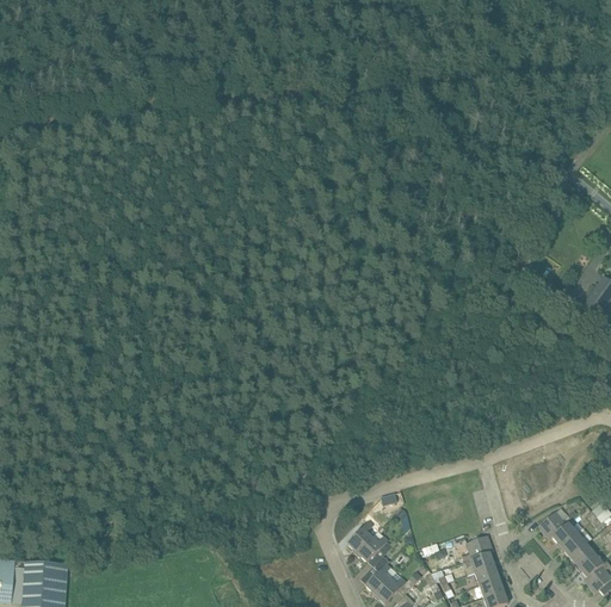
[(610,282),(604,277),(593,291),(581,308),(596,319),(610,298),(610,282)]
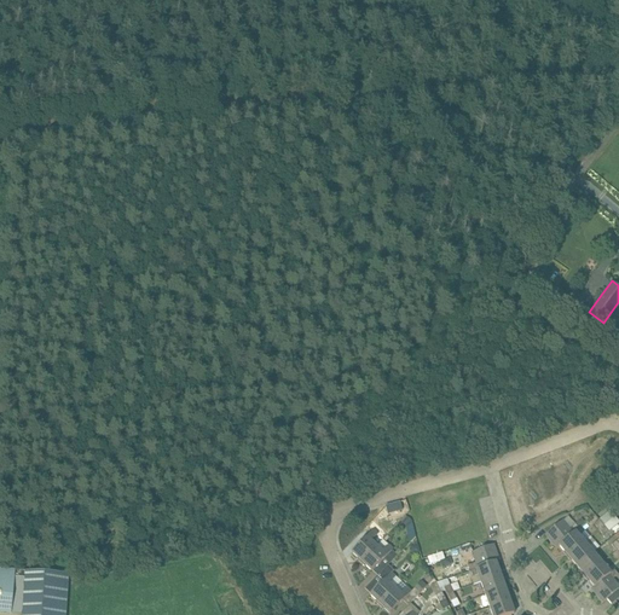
[(618,517),(608,508),(600,517),(611,528),(618,518),(618,517)]
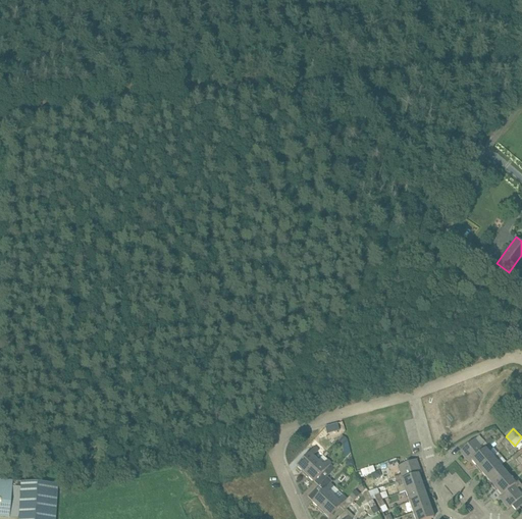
[(505,435),(501,439),(505,445),(509,440),(505,435)]
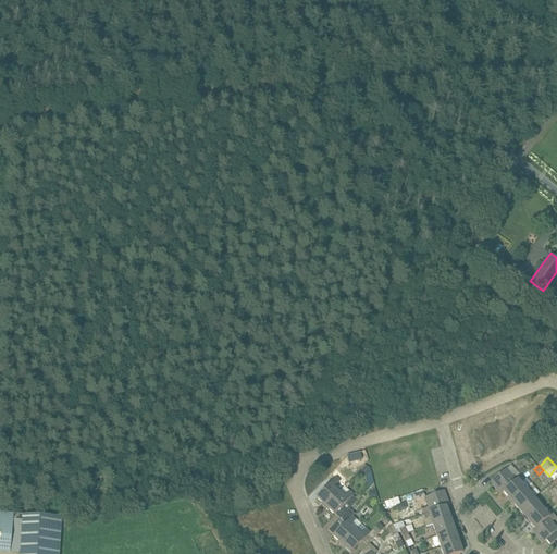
[(370,466),(364,468),(370,483),(375,481),(370,466)]
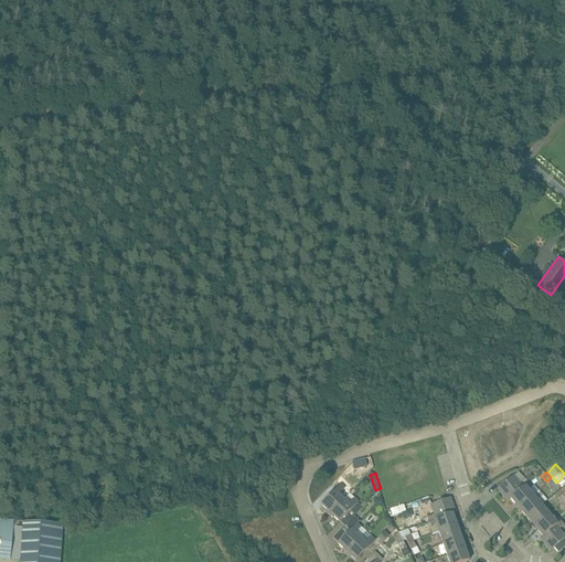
[(507,497),(528,479),(524,476),(519,480),(513,473),(498,486),(507,497)]
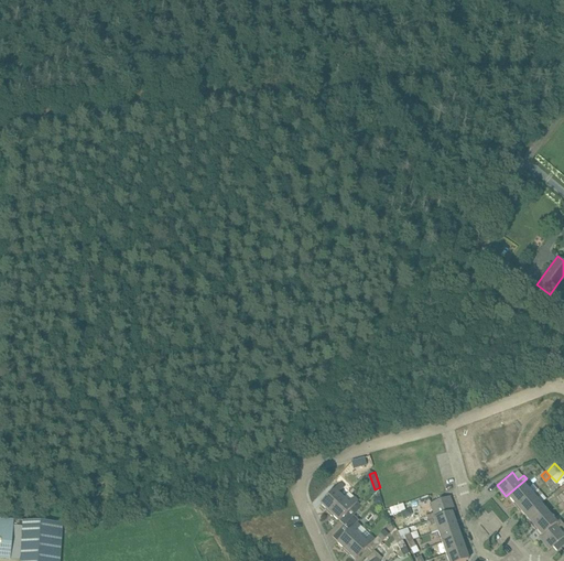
[(545,481),(550,485),(554,482),(550,476),(545,481)]
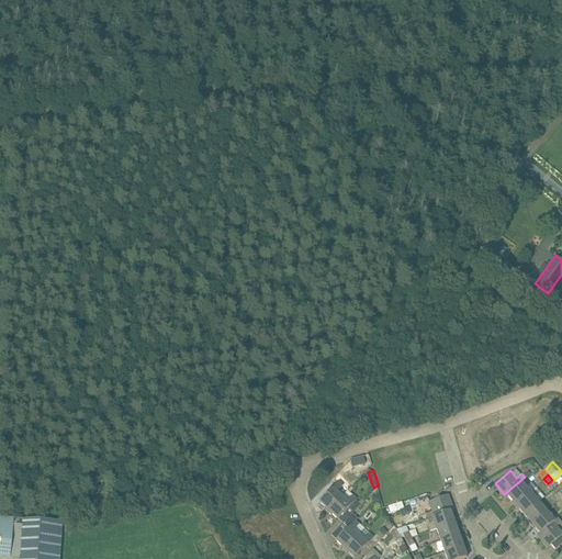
[(529,482),(525,477),(504,494),(505,495),(507,493),(516,503),(530,491),(526,485),(529,482)]
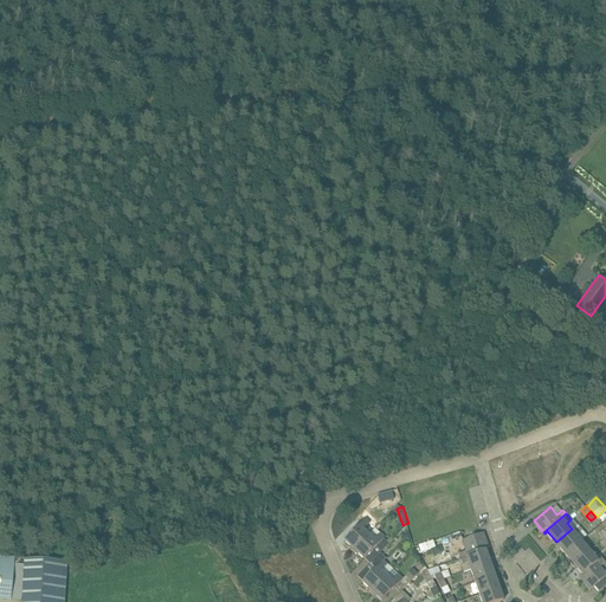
[(353,529),(345,537),(350,543),(349,544),(353,548),(360,541),(368,532),(362,526),(369,520),(365,516),(361,519),(353,529)]
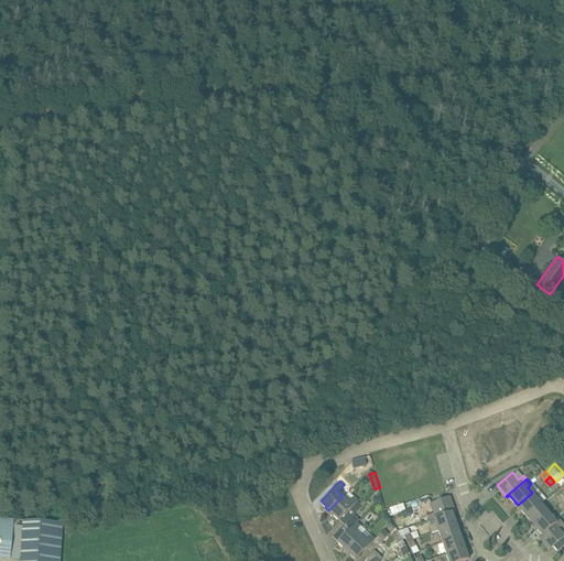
[(532,493),(518,505),(528,516),(542,504),(532,493)]
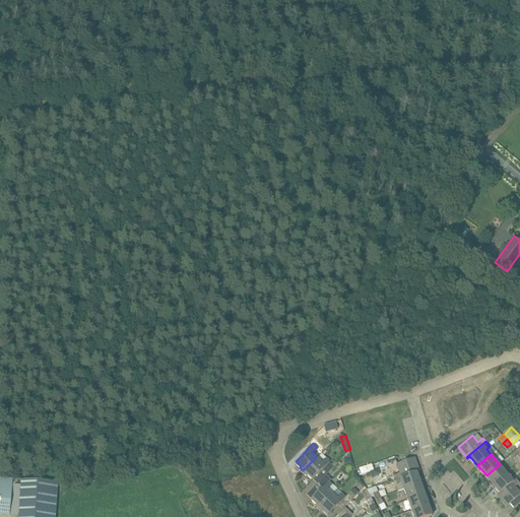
[(320,461),(316,457),(309,464),(303,470),(307,473),(312,477),(323,466),(327,471),(332,465),(328,461),(330,459),(326,455),(320,461)]
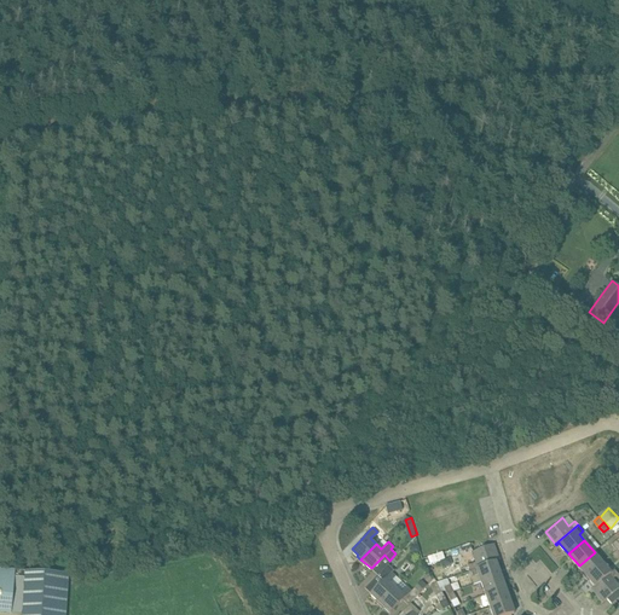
[(493,541),(472,549),(476,560),(469,563),(470,568),(496,560),(499,558),(493,541)]
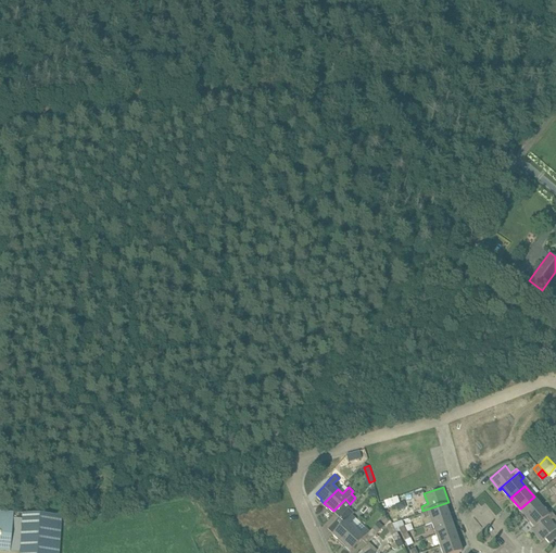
[(397,494),(384,499),(386,504),(395,501),(400,500),(397,494)]
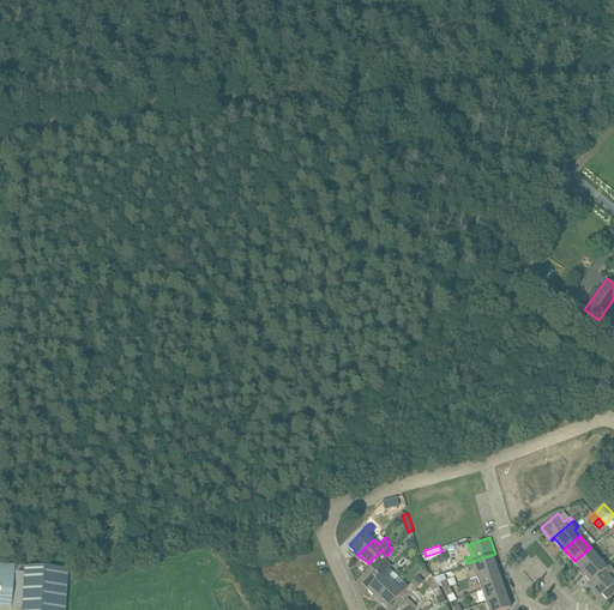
[(590,548),(575,561),(584,573),(600,560),(590,548)]
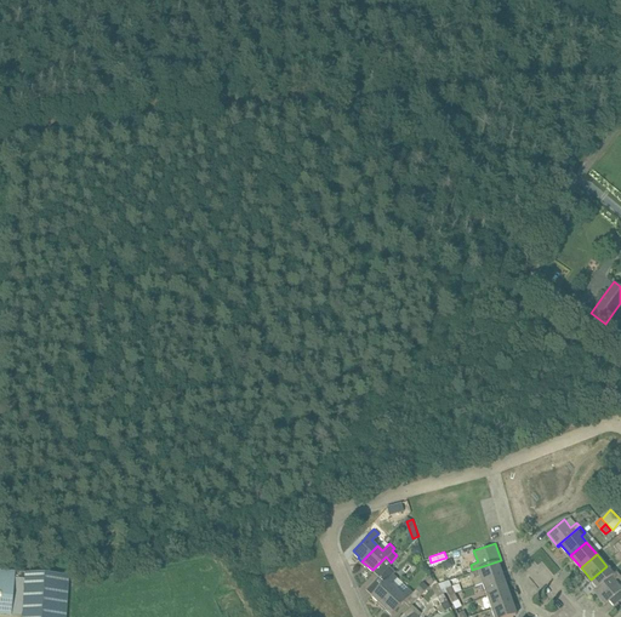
[(497,561),(472,570),(473,573),(479,572),(482,580),(501,572),(497,561)]
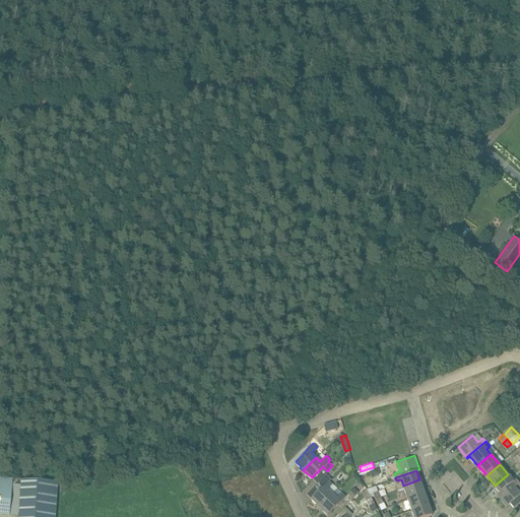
[(322,476),(316,482),(321,487),(316,491),(311,497),(316,502),(315,503),(318,506),(324,500),(325,499),(330,494),(331,493),(336,488),(332,483),(328,479),(330,476),(326,472),(322,476)]
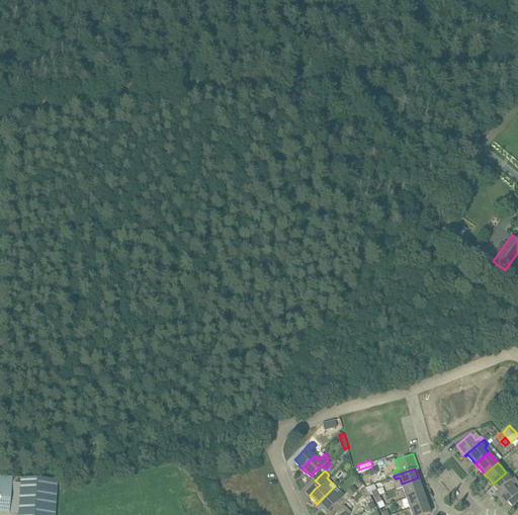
[(506,473),(493,484),(497,489),(495,491),(500,496),(513,485),(512,483),(517,479),(514,475),(510,478),(506,473)]
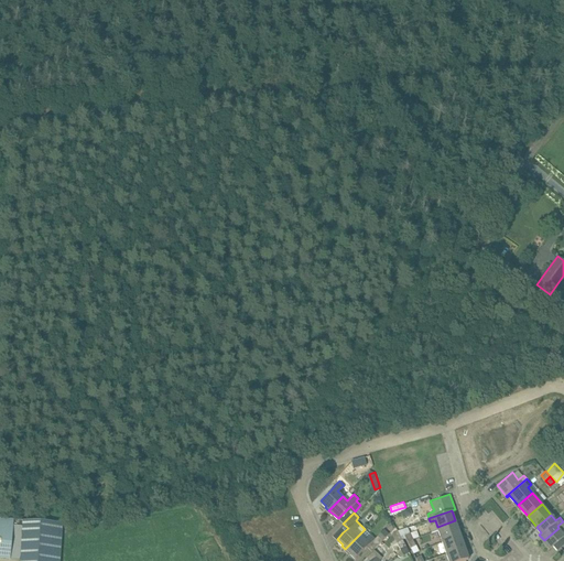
[(58,560),(62,521),(0,517),(0,553),(20,554),(19,560),(58,560)]
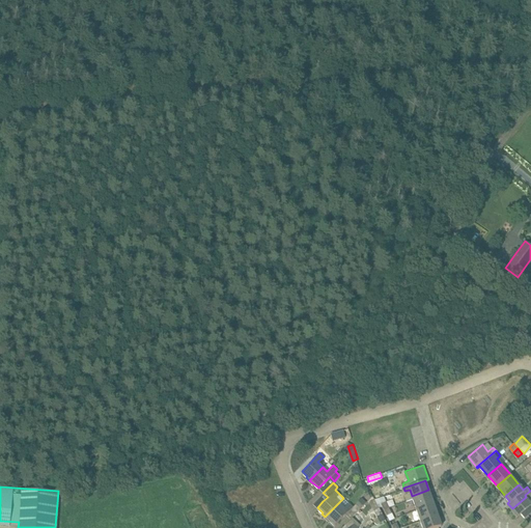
[(428,490),(412,496),(416,507),(432,501),(428,490)]
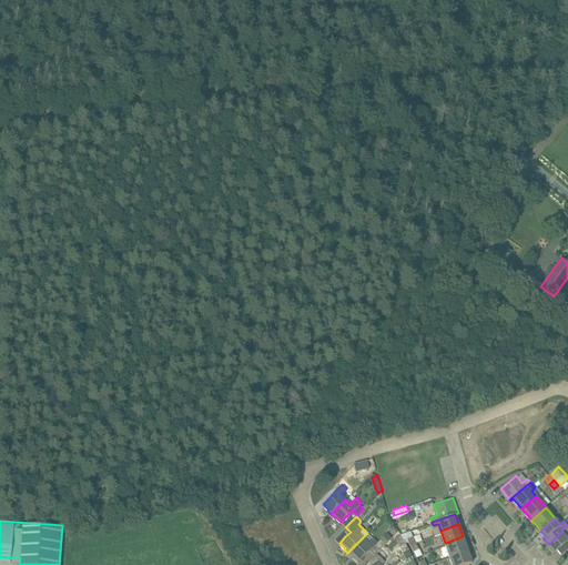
[(401,533),(405,542),(405,541),(406,542),(408,541),(409,543),(415,541),(412,533),(418,531),(417,527),(401,533)]
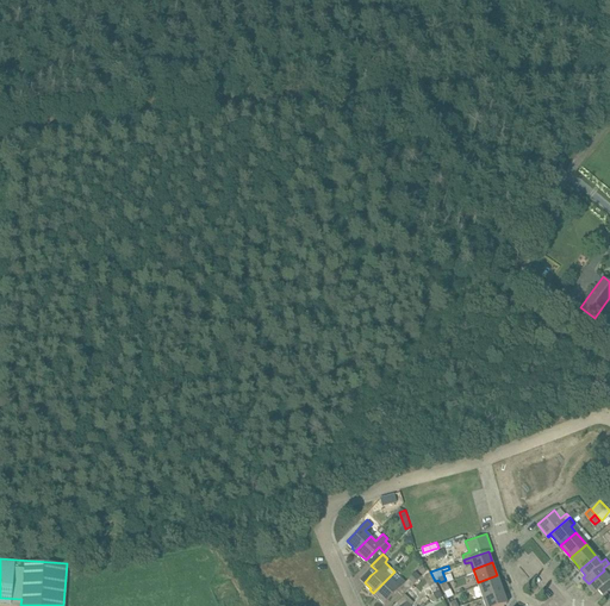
[(414,582),(421,574),(415,569),(408,578),(414,582)]
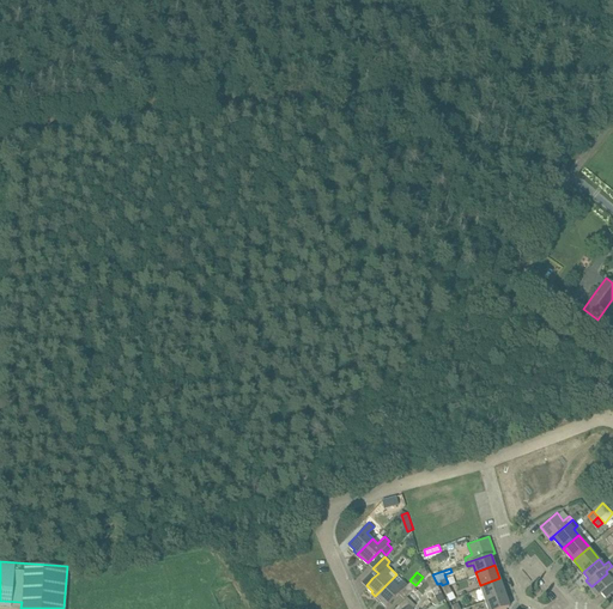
[(612,578),(607,573),(592,586),(596,594),(601,590),(606,595),(612,588),(612,582),(612,579),(612,578)]
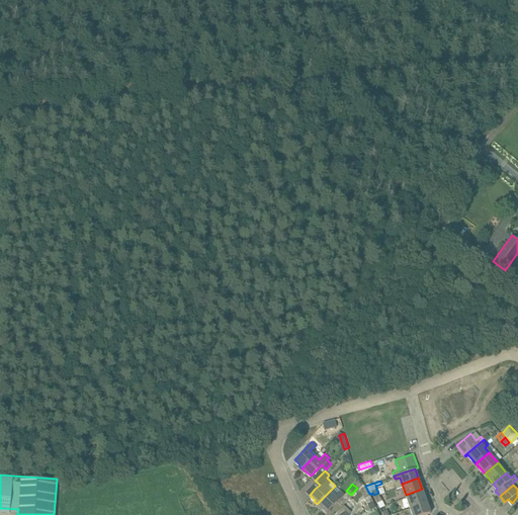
[(422,489),(406,495),(411,507),(426,501),(422,489)]
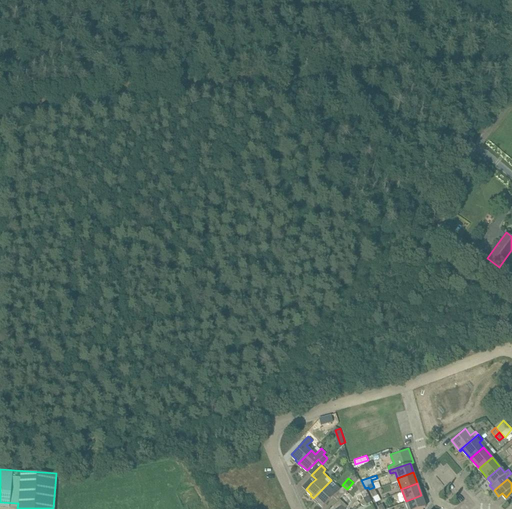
[(319,492),(313,498),(317,502),(318,501),(322,505),(326,501),(332,495),(340,487),(336,484),(330,490),(325,486),(320,491),(319,492)]
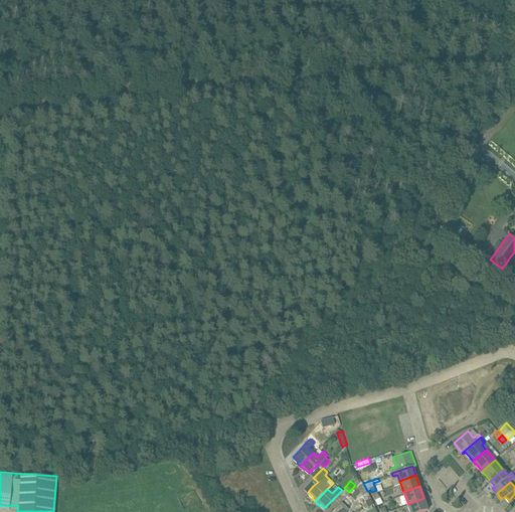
[(362,493),(366,501),(371,498),(368,491),(367,490),(367,491),(362,493)]
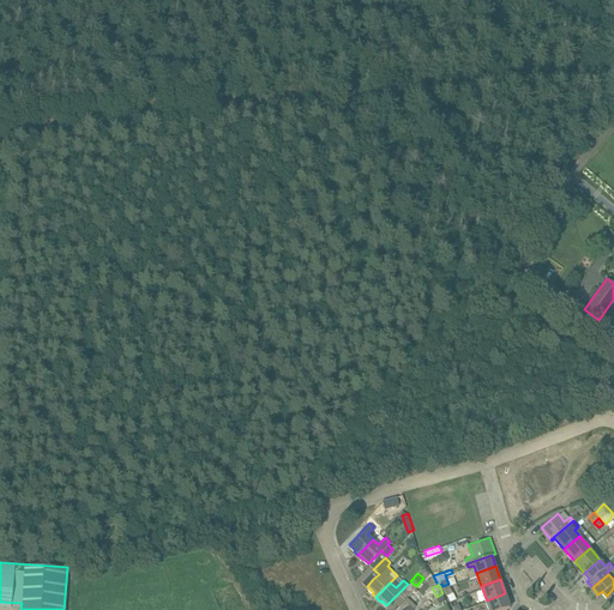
[(505,593),(487,601),(489,609),(497,609),(510,605),(505,593)]
